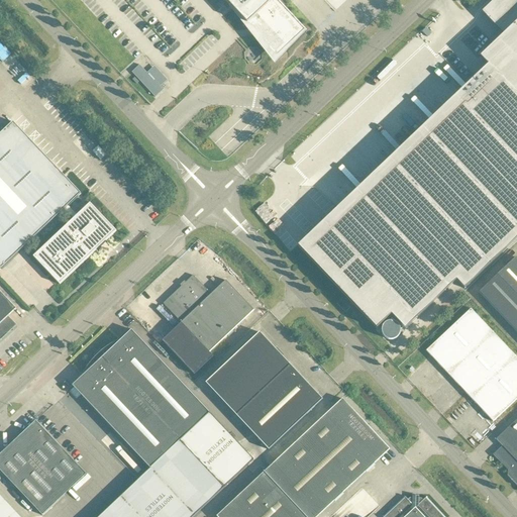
[(225,0),(230,5),(229,6),(230,7),(231,6),(247,24),(249,22),(251,25),(250,27),(254,32),(256,30),(259,33),(257,34),(278,57),(304,31),(306,32),(307,31),(277,0),(225,0)]
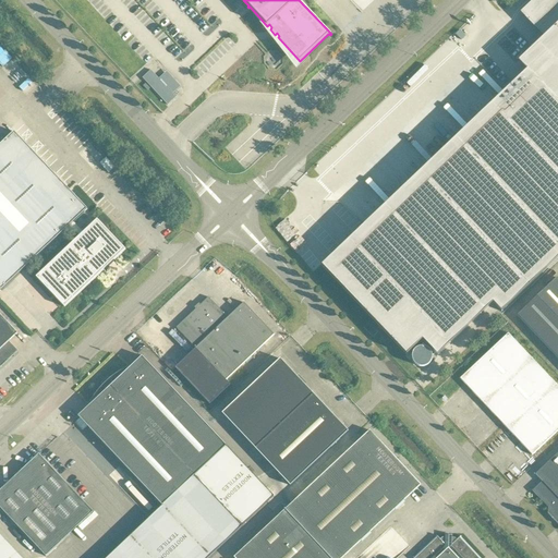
[(506,91),(322,266),(407,355),(423,340),(437,355),(493,303),(501,312),(557,257),(557,0),(536,0),(523,13),(544,36),(542,38),(518,61),(526,70),(506,91)]
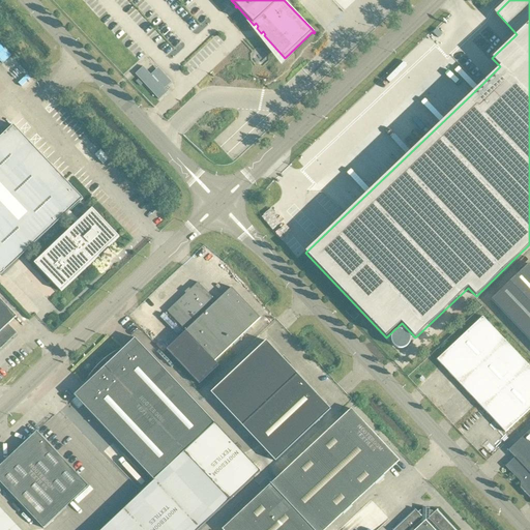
[(437,28),(433,32),(438,38),(442,34),(437,28)]
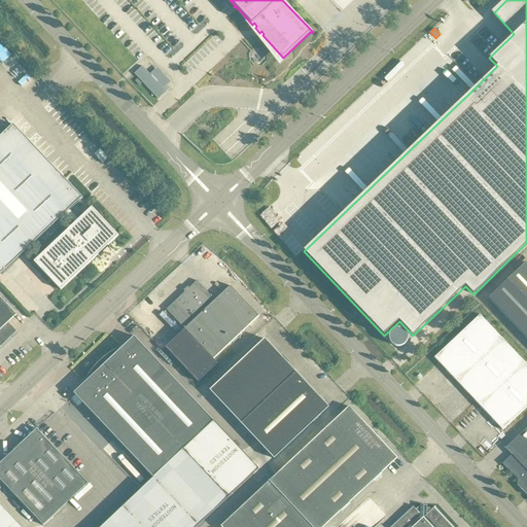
[(79,219),(78,219),(70,210),(82,198),(13,125),(0,136),(0,273),(1,274),(66,213),(75,223),(34,261),(61,290),(118,236),(92,207),(79,219)]
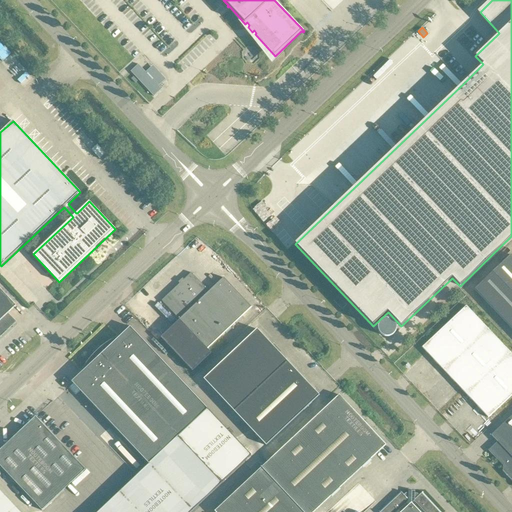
[(511,256),(510,255),(474,289),(511,328),(511,256)]
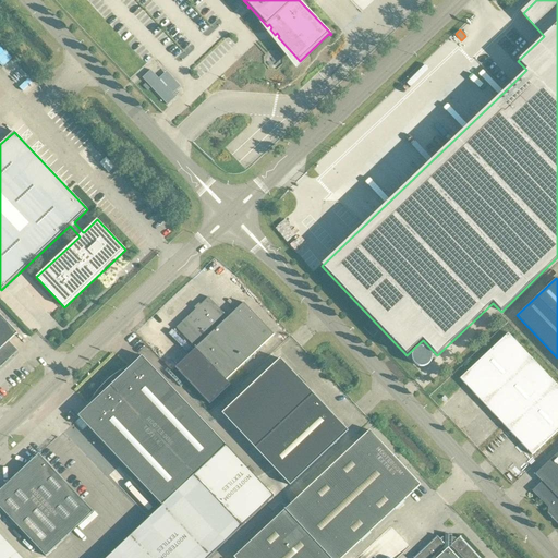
[(230,385),(226,380),(274,335),(244,303),(228,317),(208,298),(177,328),(196,349),(176,368),(209,404),(230,385)]
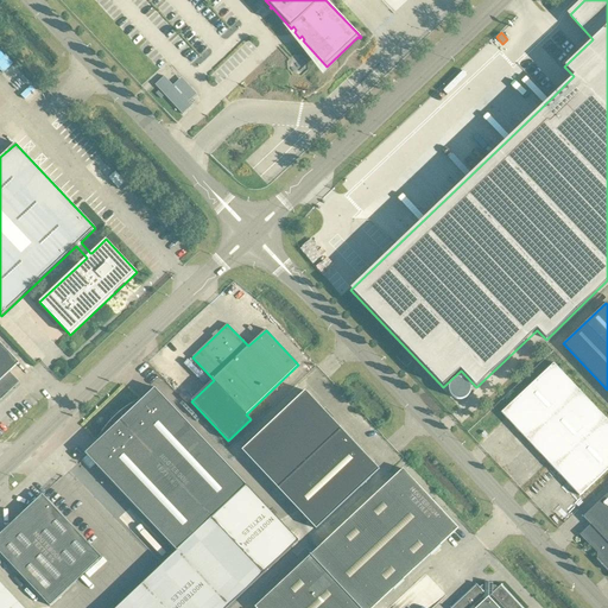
[(0,342),(0,399),(0,400),(19,382),(10,372),(19,363),(0,342)]
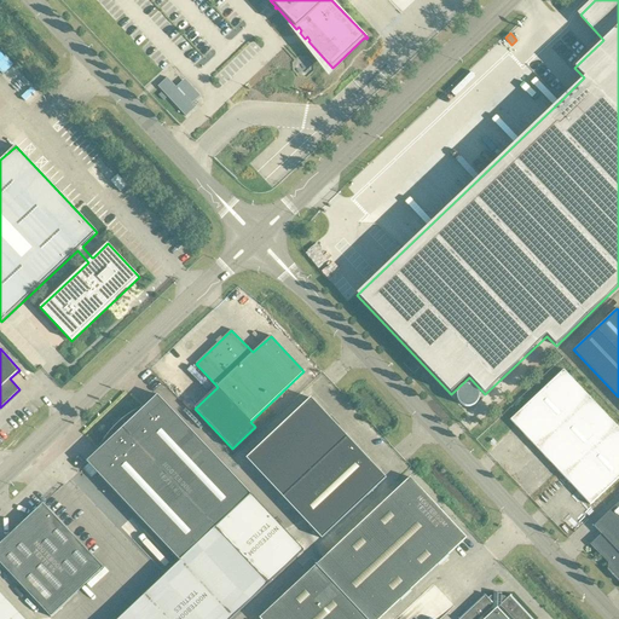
[(410,358),(403,363),(414,374),(420,369),(410,358)]
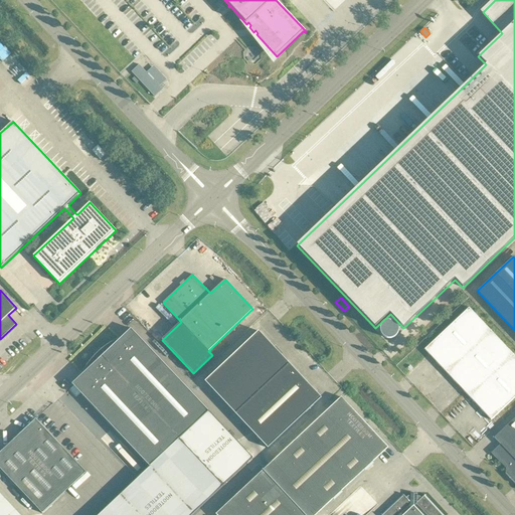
[(469,308),(424,349),(448,374),(492,332),(469,308)]
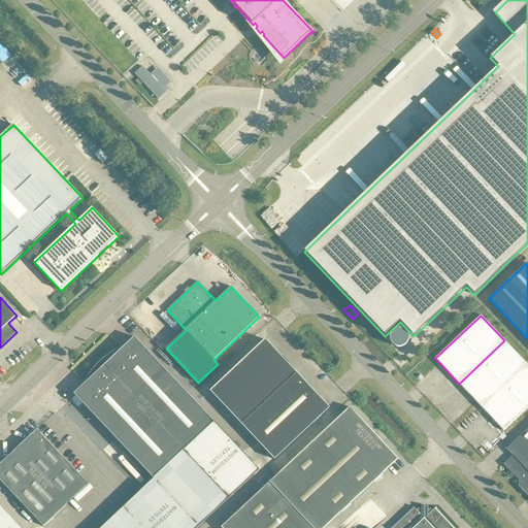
[(134,337),(74,394),(154,479),(125,505),(145,527),(196,527),(259,469),(134,337)]
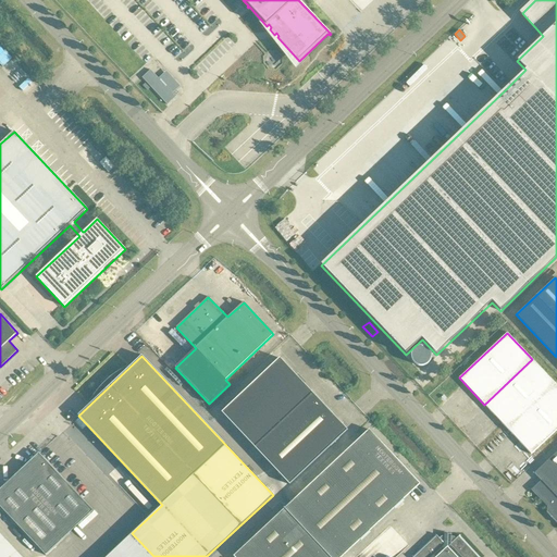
[(222,412),(255,447),(312,393),(280,358),(222,412)]
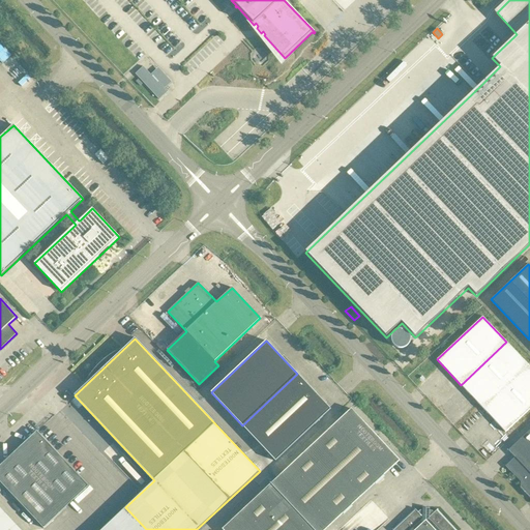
[(529,366),(506,342),(461,385),(484,410),(529,366)]
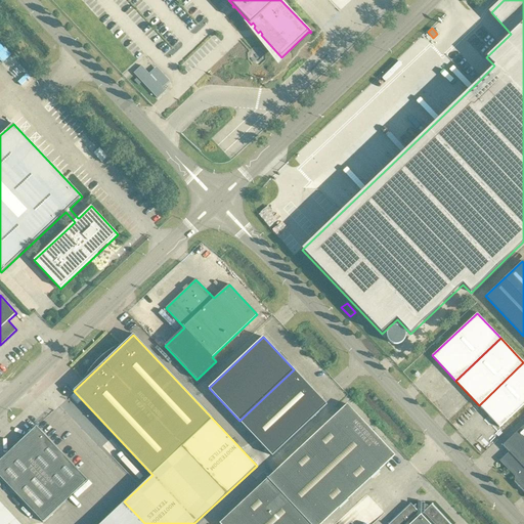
[(523,362),(479,405),(499,428),(523,404),(523,362)]
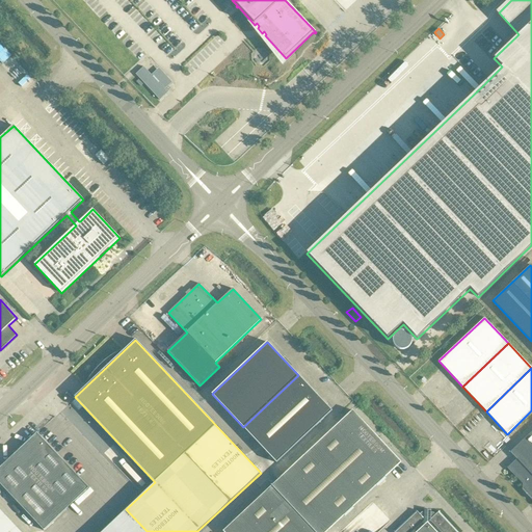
[(331,411),(298,375),(243,427),(276,463),(331,411)]
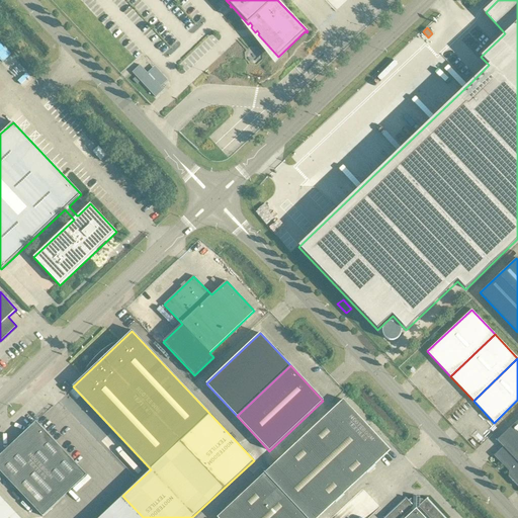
[(444,517),(427,500),(428,498),(424,502),(422,500),(420,499),(420,497),(413,497),(413,499),(411,499),(409,501),(405,497),(405,498),(406,499),(384,517),(383,517),(317,517),(391,450),(343,400),(218,517),(444,517)]
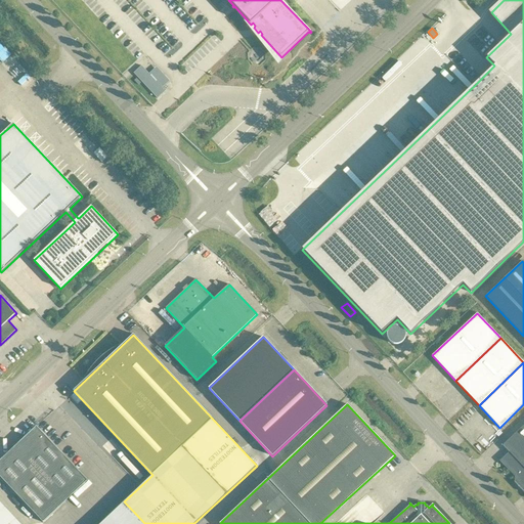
[(523,425),(504,445),(503,445),(509,452),(499,461),(515,477),(515,482),(523,492),(523,491),(523,425)]
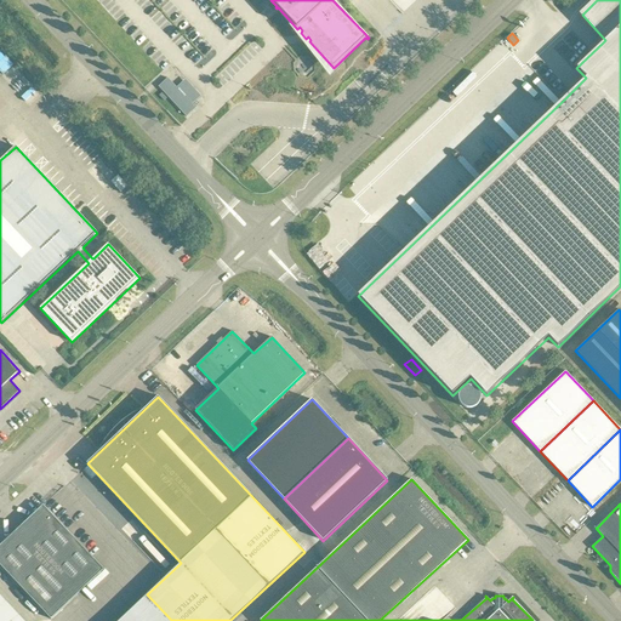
[(103,570),(44,505),(0,545),(0,565),(51,620),(103,570)]
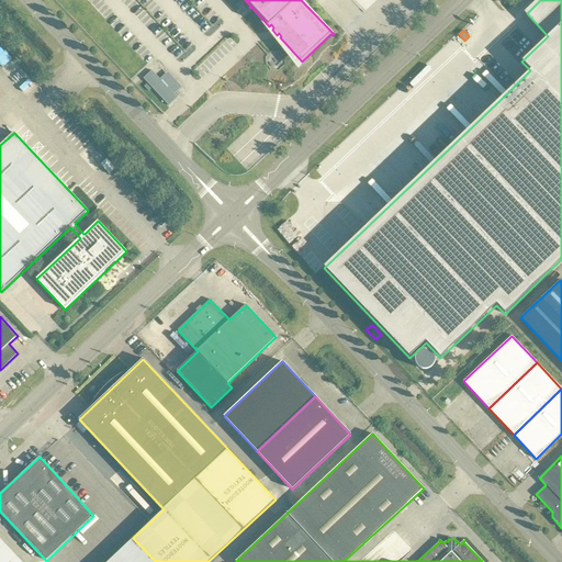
[(0,561),(21,561),(0,538),(0,561)]
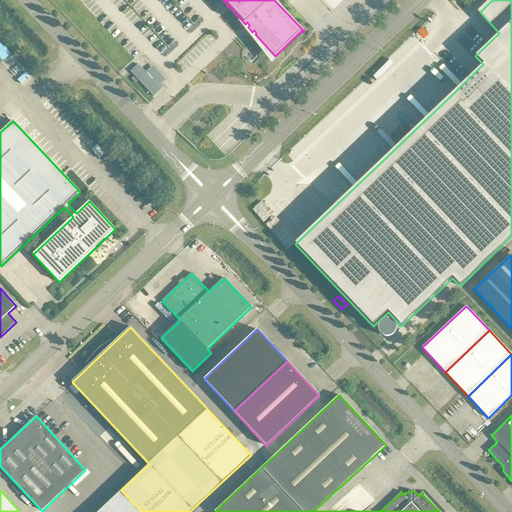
[(141,511),(121,490),(98,511),(141,511)]
